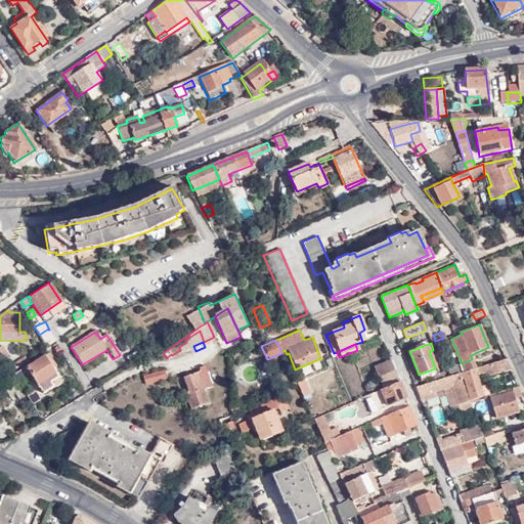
[(45,355),(27,366),(27,365),(13,374),(16,379),(30,370),(44,394),(62,382),(45,355)]
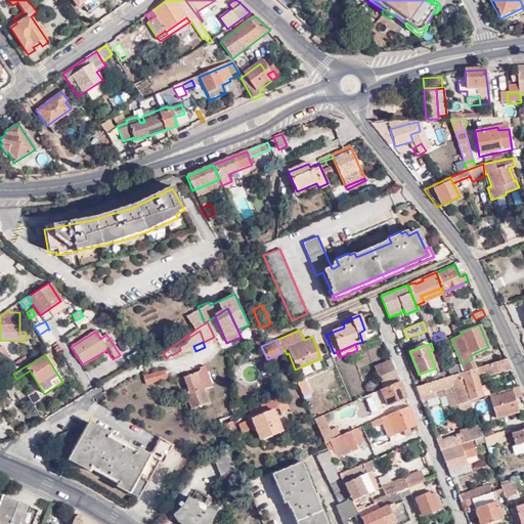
[(512,370),(507,358),(476,368),(465,373),(459,374),(469,401),(486,396),(478,377),(486,374),(487,378),(512,370)]
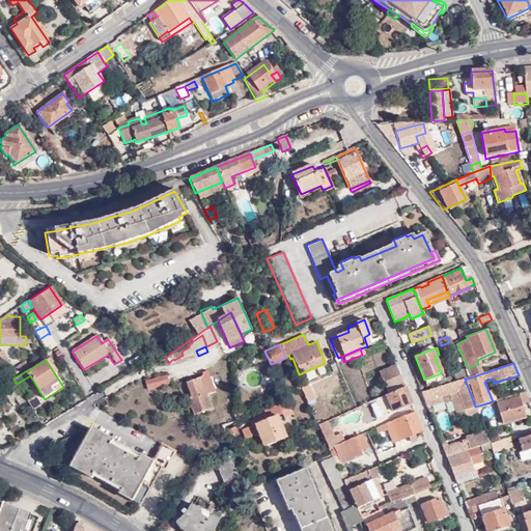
[(482,373),(478,364),(468,368),(471,378),(482,373)]
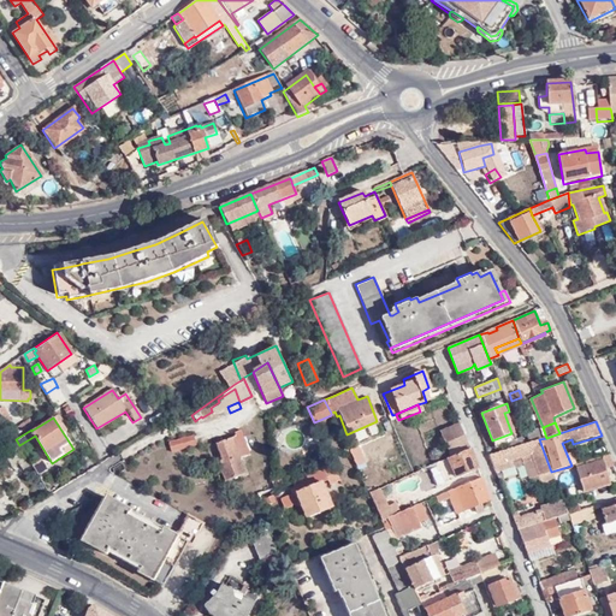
[(463,436),(460,425),(439,433),(444,444),(463,436)]
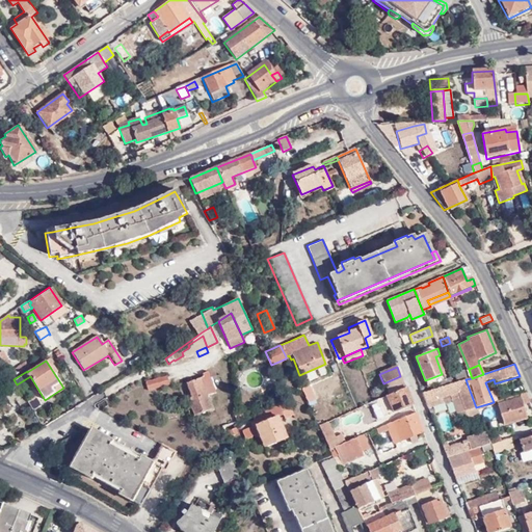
[(456,382),(466,379),(462,373),(454,376),(456,382)]
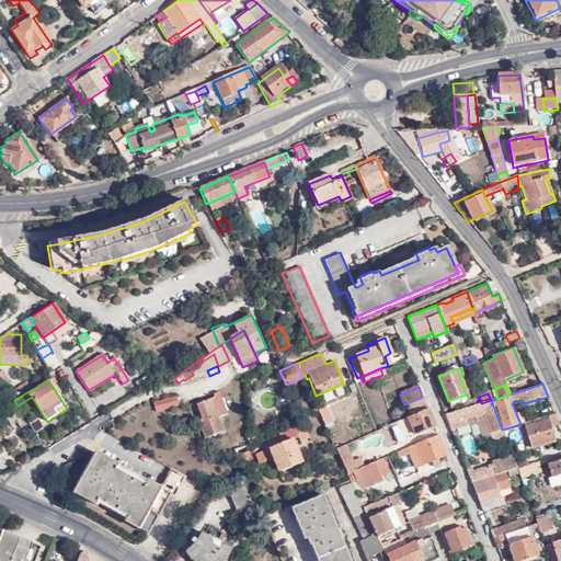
[(451,409),(459,405),(469,402),(466,395),(448,401),(451,409)]
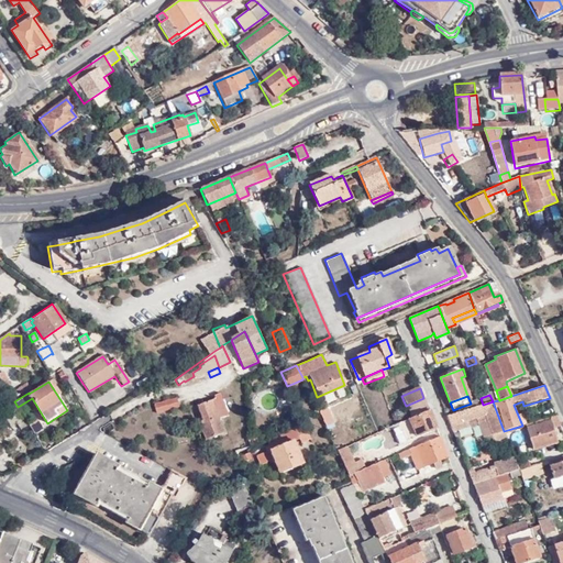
[(19,411),(13,403),(11,399),(10,397),(6,399),(8,405),(6,406),(12,416),(19,411)]
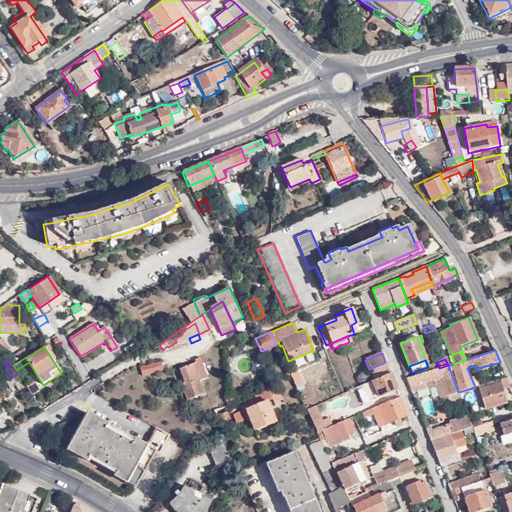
[(160,362),(140,367),(141,373),(161,368),(160,362)]
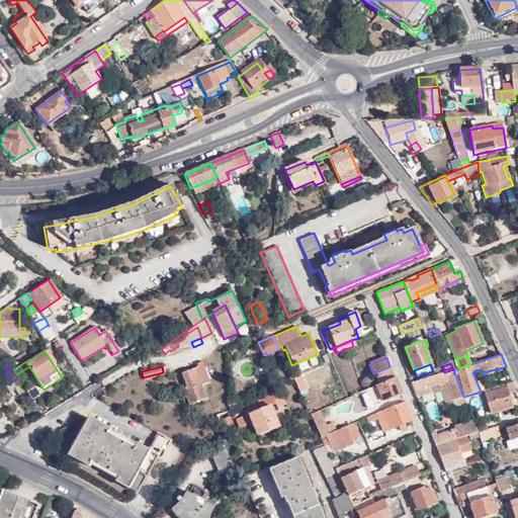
[(203,366),(197,368),(201,379),(200,379),(202,386),(209,383),(203,366)]
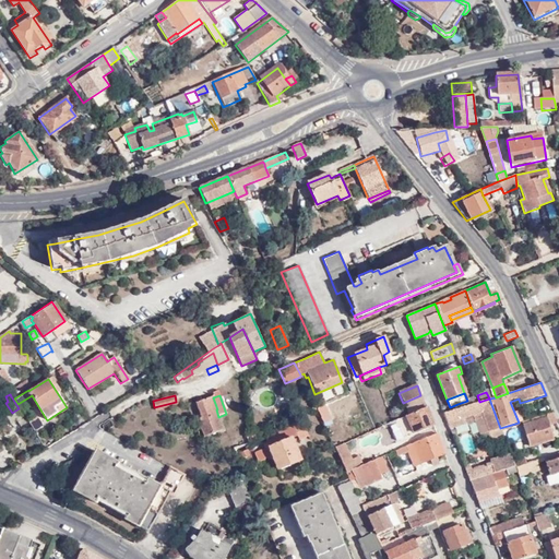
[(403,403),(407,415),(426,407),(420,395),(403,403)]
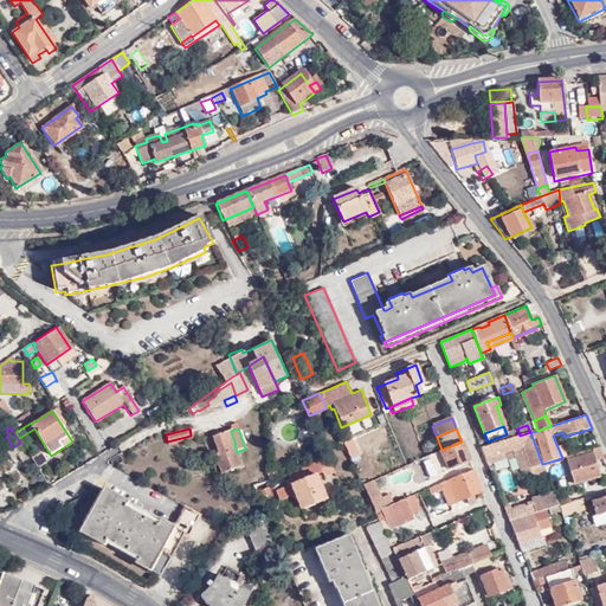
[(236,444),(231,431),(213,437),(217,450),(214,450),(221,472),(240,466),(237,452),(234,444),(236,444)]
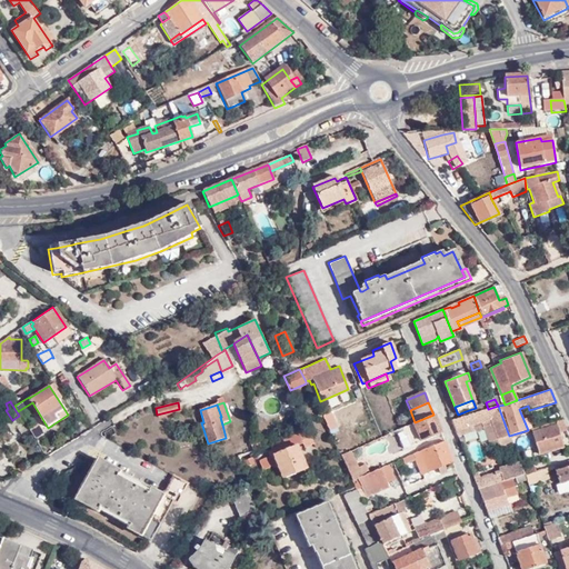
[(509,436),(498,406),(488,409),(482,411),(468,416),(451,421),(457,437),(473,431),(471,426),(482,422),(491,420),(499,440),(509,436)]
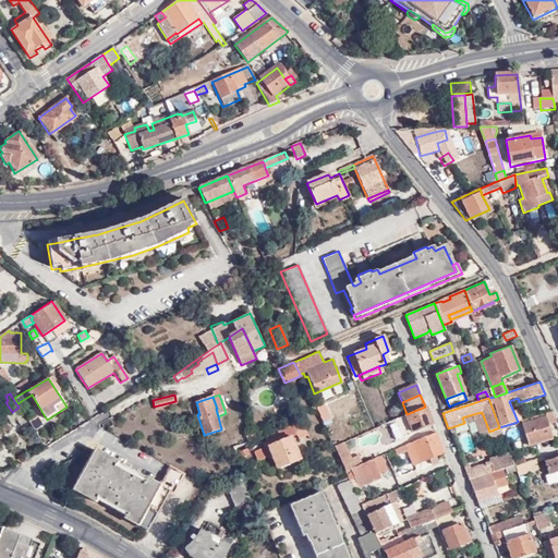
[(457,403),(459,408),(473,403),(471,399),(466,400),(457,403)]
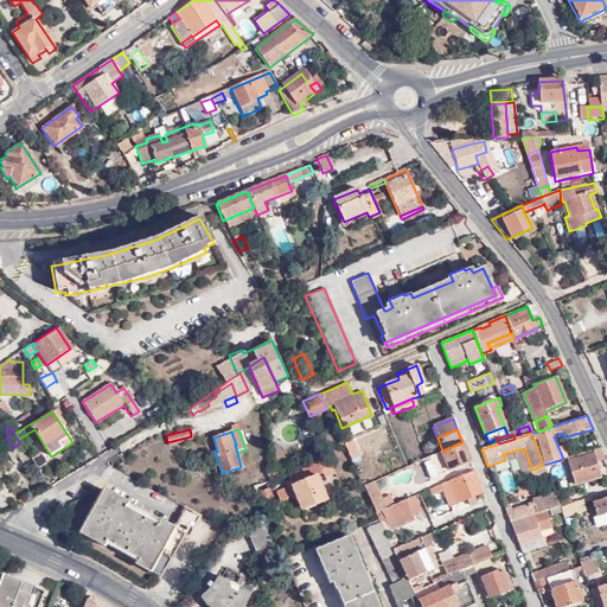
[(345,442),(352,459),(360,455),(352,439),(345,442)]
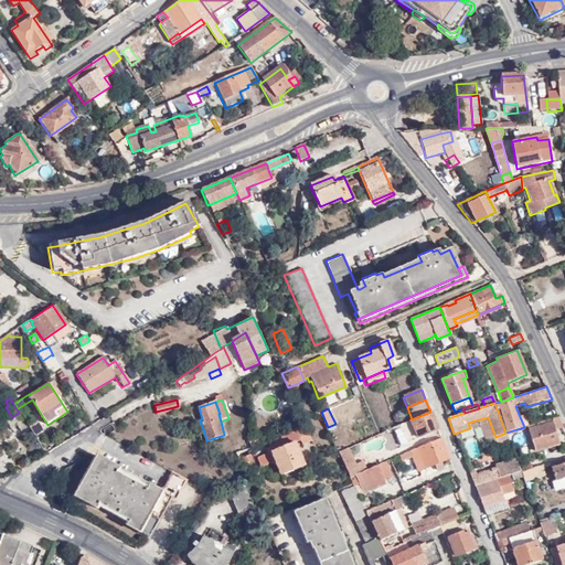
[(20,412),(19,413),(23,420),(27,426),(29,425),(20,412)]
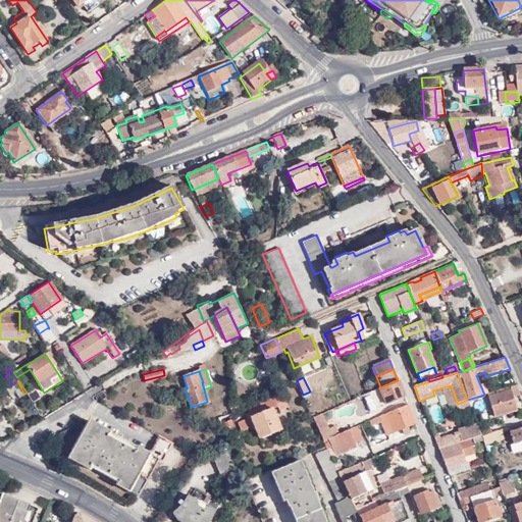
[(380,387),(363,396),(366,402),(370,401),(373,399),(377,408),(404,397),(398,380),(380,387)]
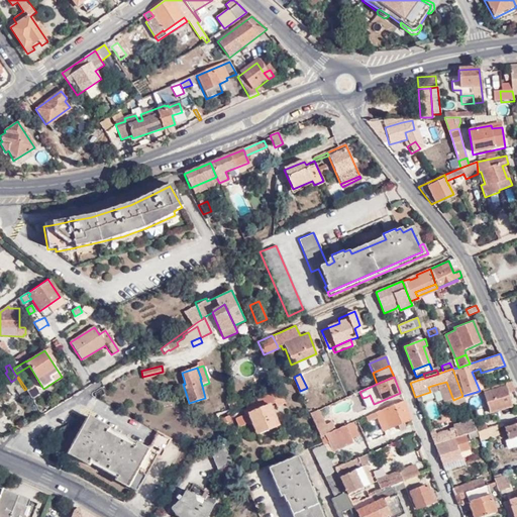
[(17,378),(11,382),(6,385),(10,392),(15,388),(18,394),(24,390),(21,385),(17,378)]
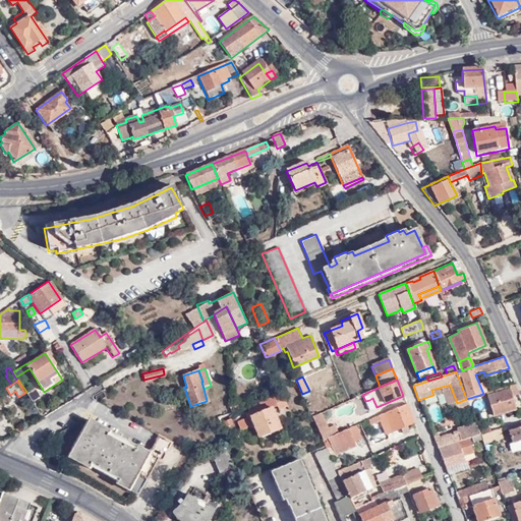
[(519,394),(515,384),(508,386),(511,396),(519,394)]
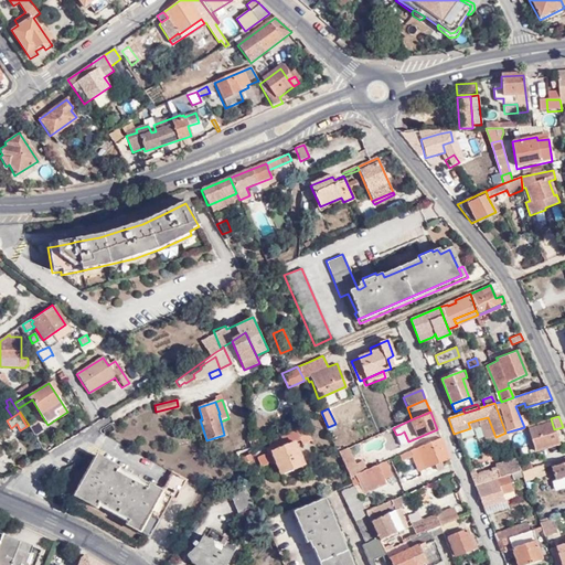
[(486,439),(496,437),(488,417),(479,419),(486,439)]
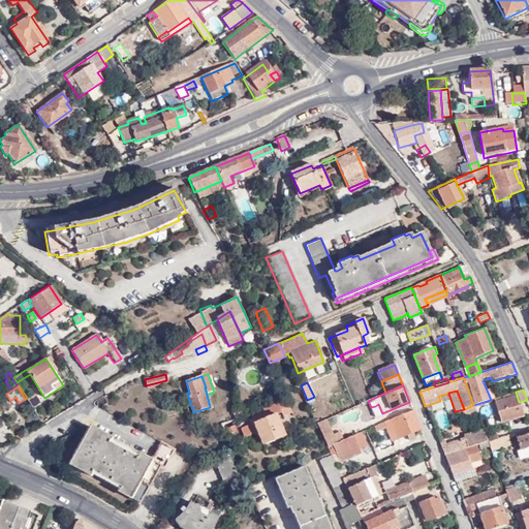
[(516,392),(495,399),(502,424),(524,416),(519,402),(516,392)]
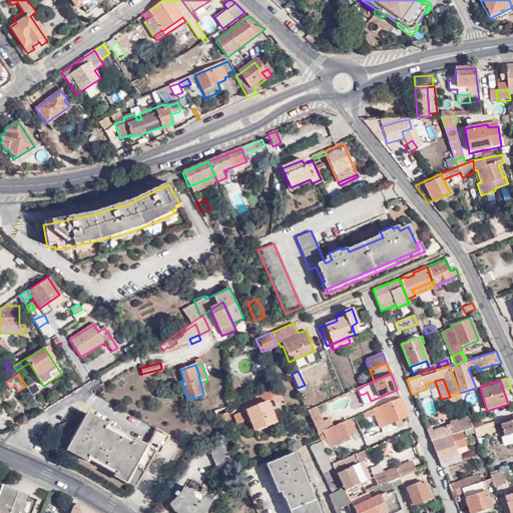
[(34,383),(26,387),(32,396),(40,392),(34,383)]
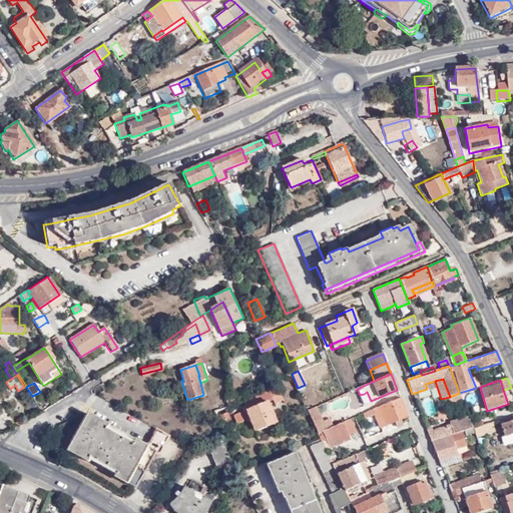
[(278,387),(241,403),(244,409),(232,415),(236,423),(248,418),(254,431),(277,421),(267,401),(273,398),(275,402),(284,398),(278,387)]
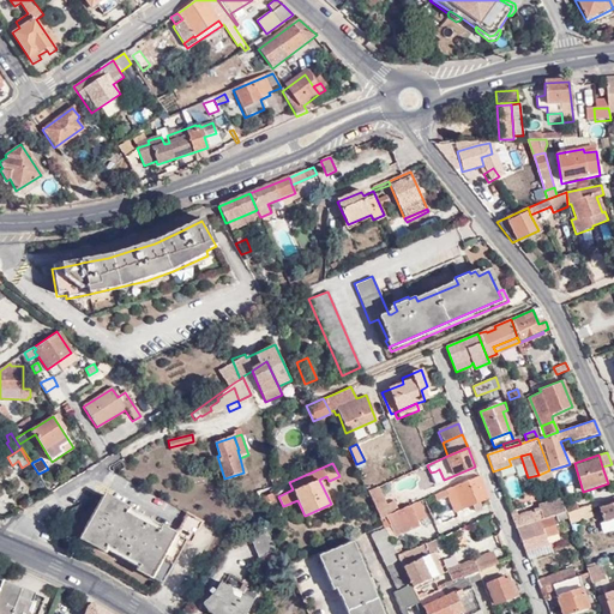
[(278,474),(270,477),(274,486),(282,482),(278,474)]
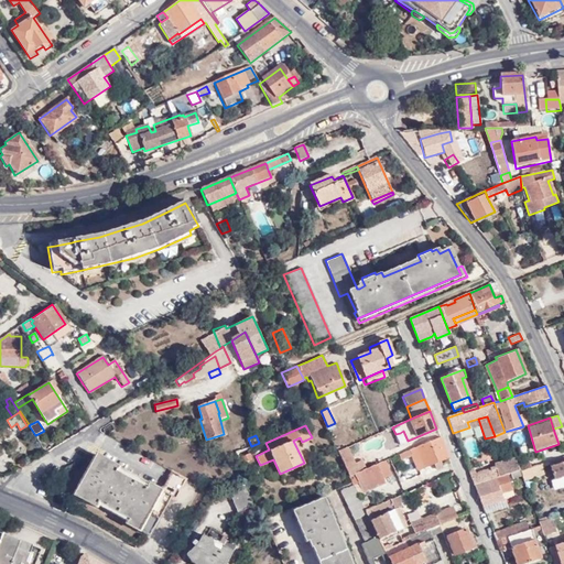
[(447,459),(440,438),(398,456),(401,463),(411,458),(418,473),(447,459)]
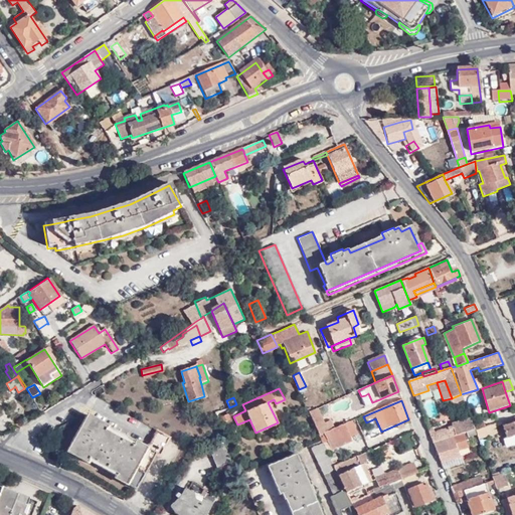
[(320,434),(335,427),(331,419),(324,422),(318,408),(309,411),(320,434)]
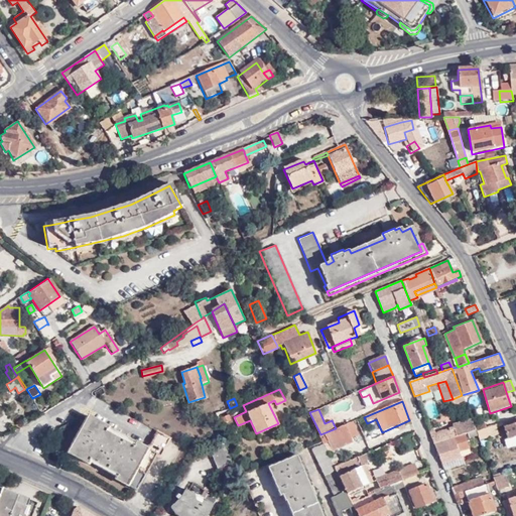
[(229,413),(220,417),(223,423),(232,419),(229,413)]
